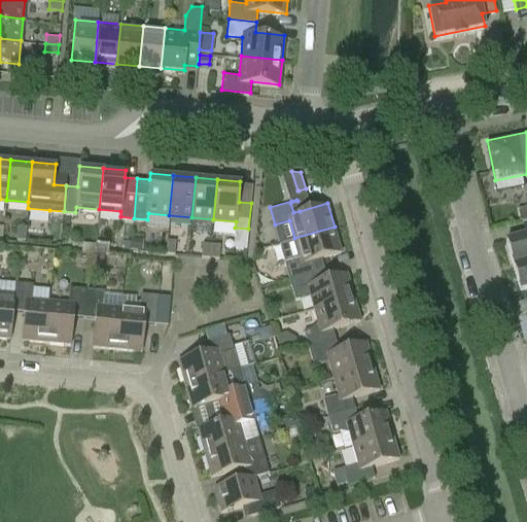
[(526,218),(522,220),(526,233),(505,238),(513,263),(526,258),(526,218)]
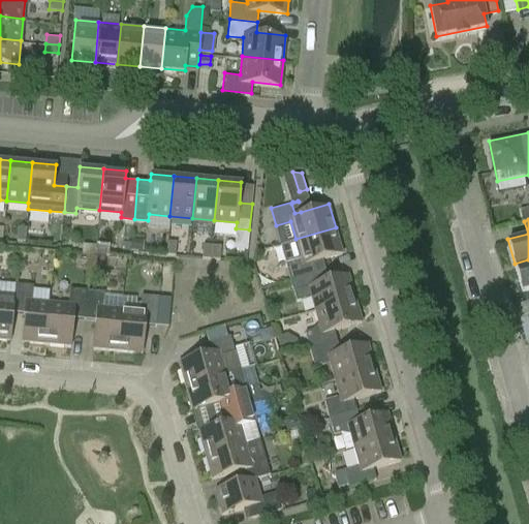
[(16,239),(25,240),(26,226),(18,226),(16,239)]
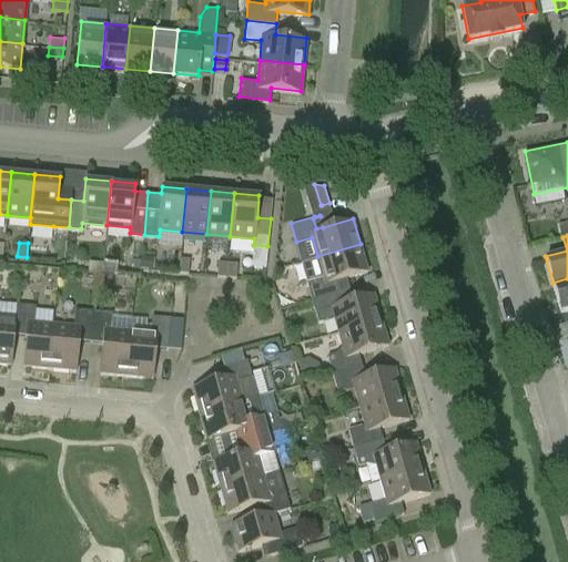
[(361,244),(317,256),(318,257),(301,262),(311,298),(342,289),(338,278),(367,269),(361,244)]
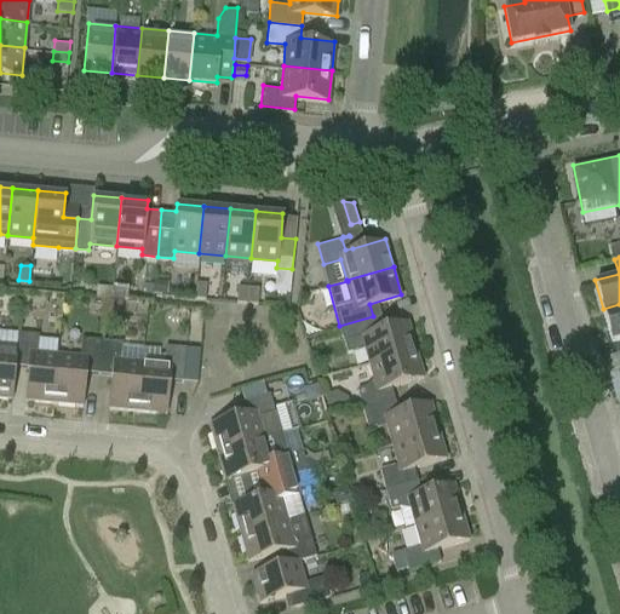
[(154,292),(166,292),(167,279),(155,279),(154,292)]
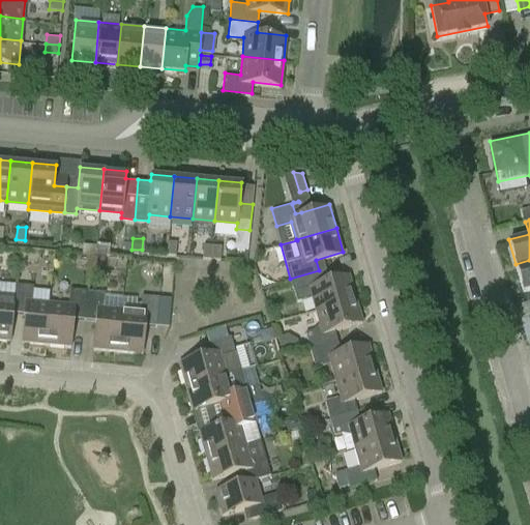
[(177,240),(168,239),(167,253),(176,253),(177,240)]
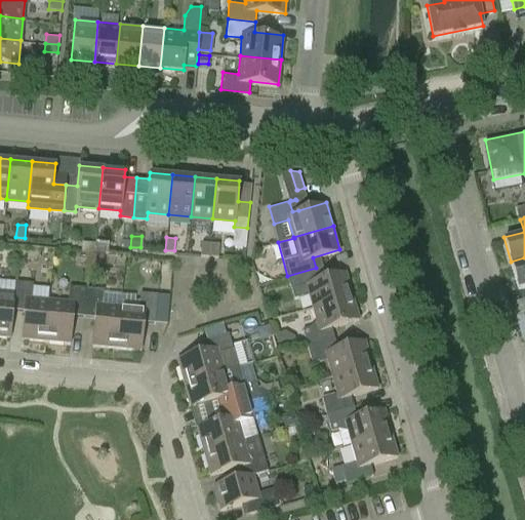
[(210,241),(202,240),(200,253),(209,254),(210,241)]
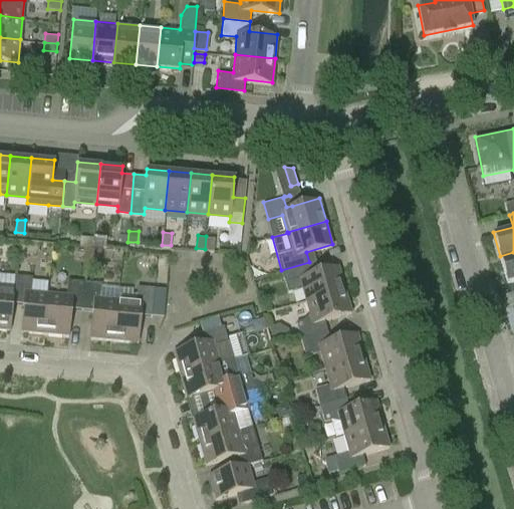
[(88,245),(92,245),(93,237),(80,236),(79,244),(88,245)]
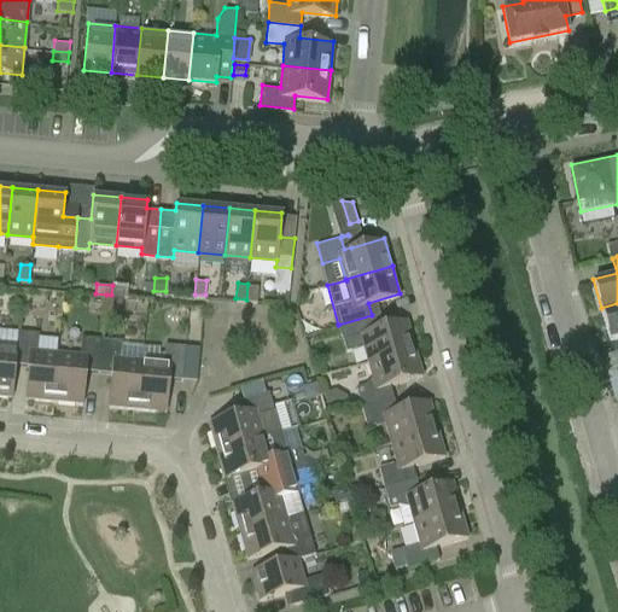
[(246,299),(257,299),(258,285),(248,284),(246,299)]
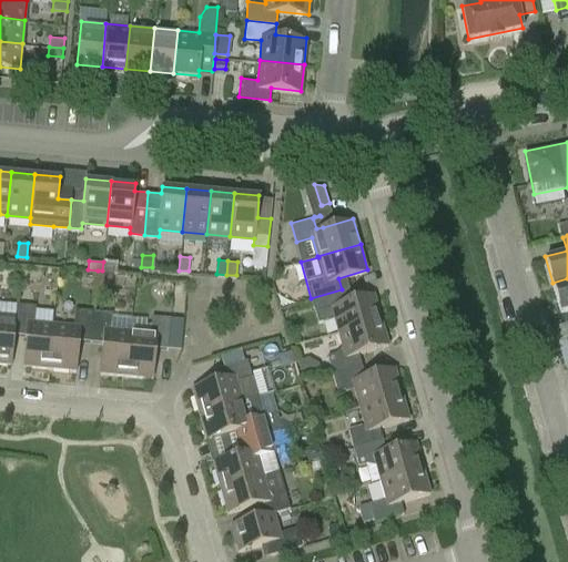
[(118,263),(103,262),(102,271),(112,272),(117,273),(118,263)]
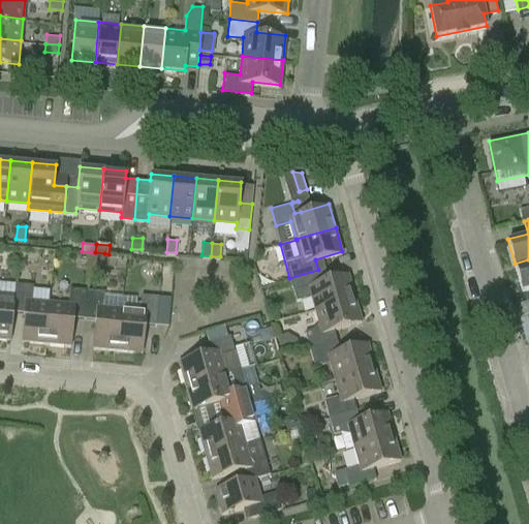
[(104,253),(95,252),(91,252),(90,266),(99,267),(103,263),(104,253)]
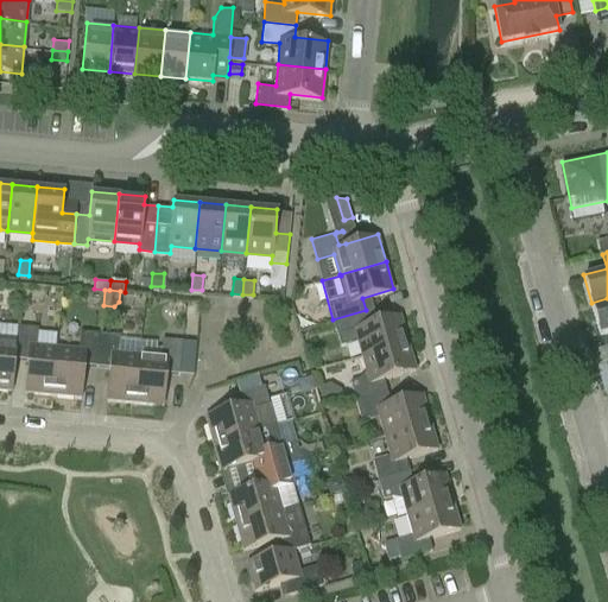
[(607,298),(591,303),(600,331),(607,329),(607,298)]
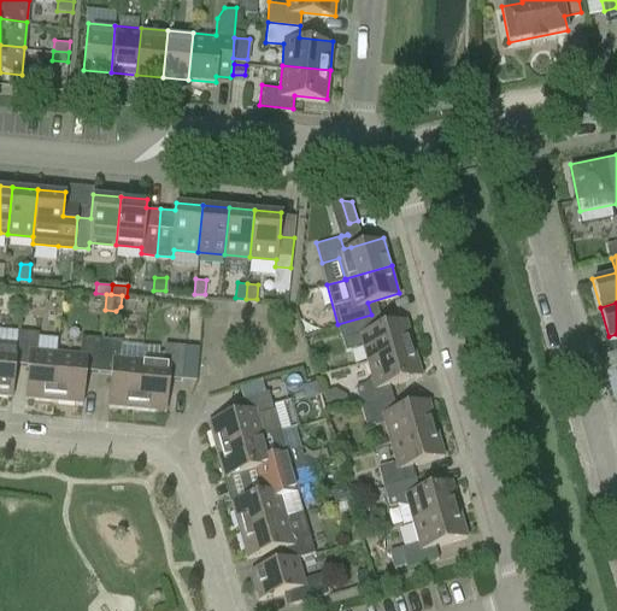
[(369,359),(415,346),(406,318),(374,327),(371,315),(338,324),(345,350),(364,345),(369,359)]
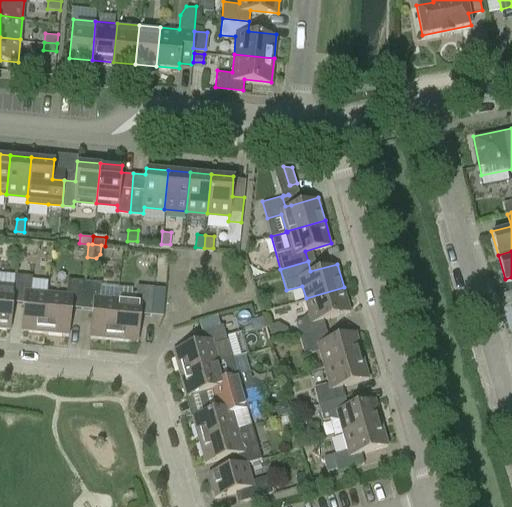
[(15,270),(13,287),(14,288),(12,300),(13,300),(23,301),(21,328),(45,330),(48,289),(31,287),(32,272),(15,270)]
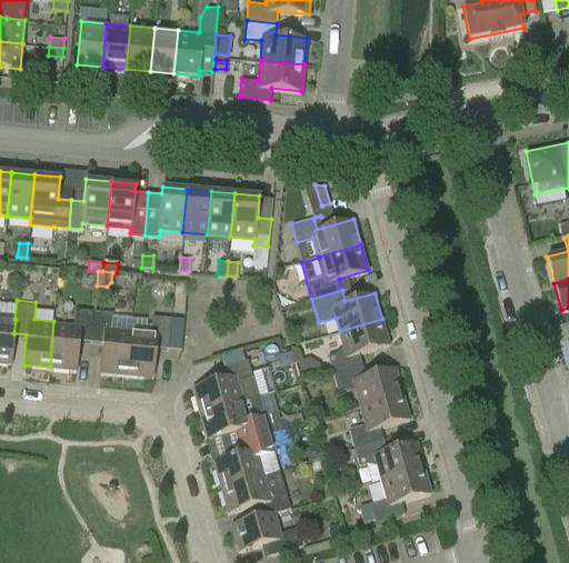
[(53,321),(50,367),(77,369),(79,339),(91,340),(93,309),(76,307),(73,323),(53,321)]
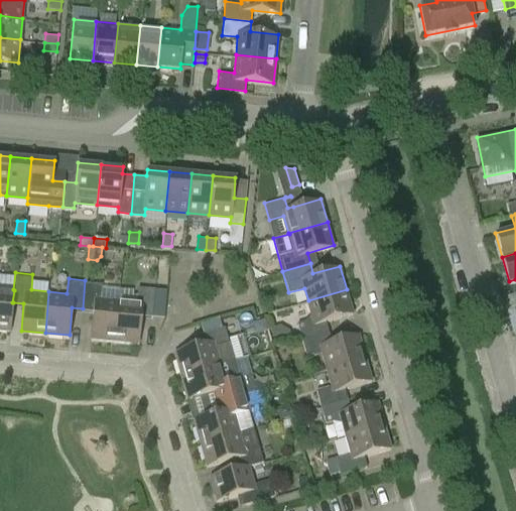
[(85,280),(83,308),(93,309),(91,338),(115,340),(118,299),(101,297),(102,282),(85,280)]
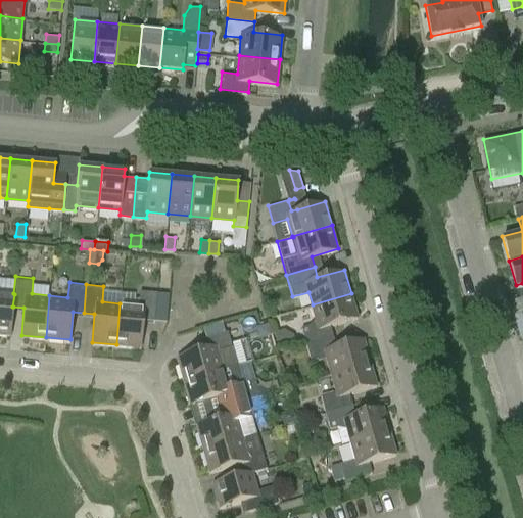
[(120,303),(116,344),(141,346),(143,319),(154,320),(157,291),(140,289),(138,305),(120,303)]
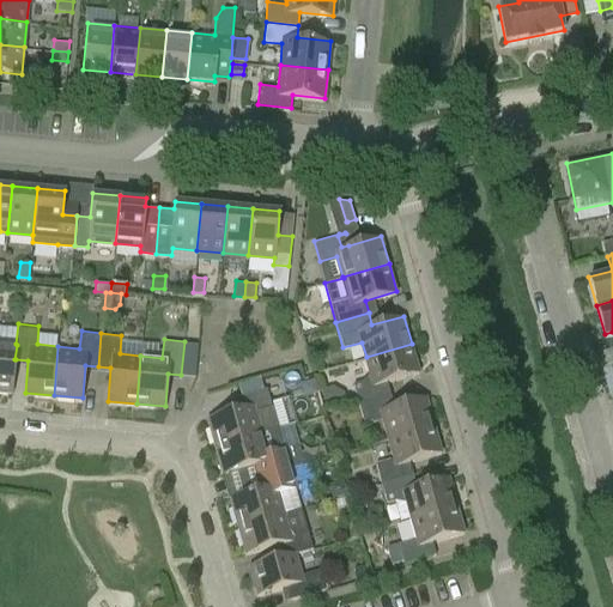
[(0,390),(12,392),(16,359),(14,359),(17,345),(16,344),(0,343),(0,390)]
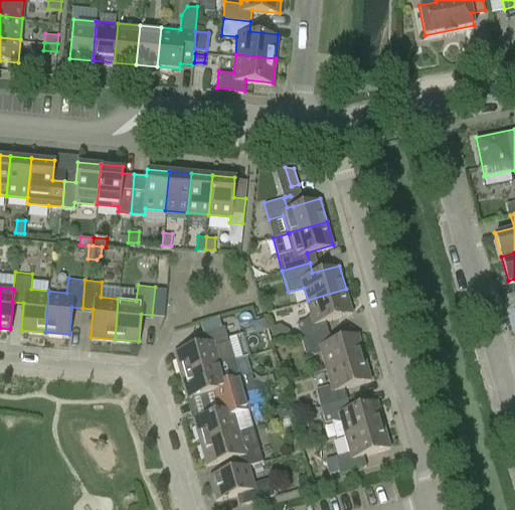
[(346,289),(308,300),(311,312),(303,319),(298,321),(302,337),(328,330),(326,319),(352,312),(346,289)]
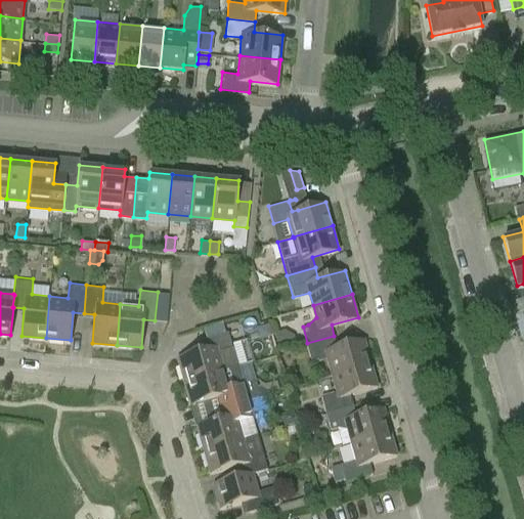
[(201,338),(204,349),(177,356),(183,380),(223,369),(218,351),(233,347),(228,331),(201,338)]
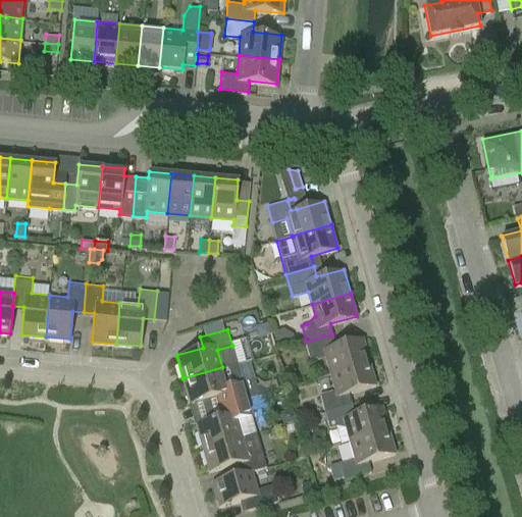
[(332,334),(306,342),(311,358),(326,354),(330,372),(369,360),(363,337),(335,345),(332,334)]
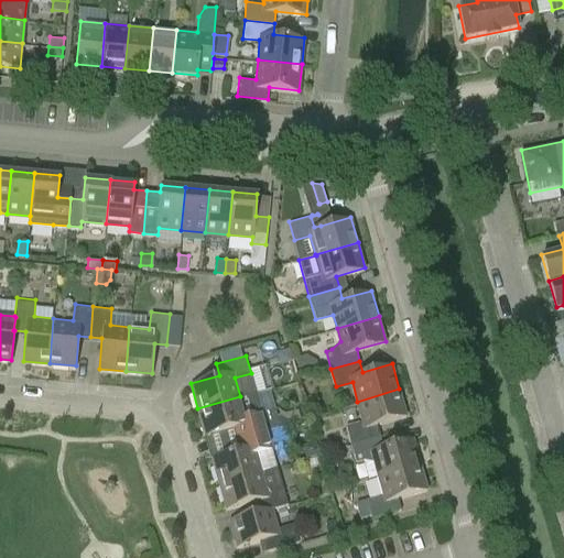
[(351,442),(380,434),(377,423),(407,414),(399,389),(357,402),(362,419),(346,424),(351,442)]
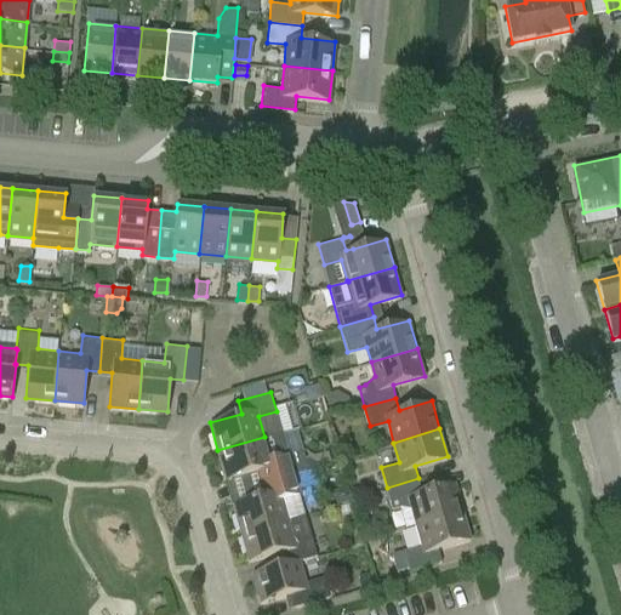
[(275,451),(268,453),(265,437),(217,450),(226,478),(257,470),(261,482),(294,473),(294,472),(308,468),(302,449),(278,456),(275,451)]
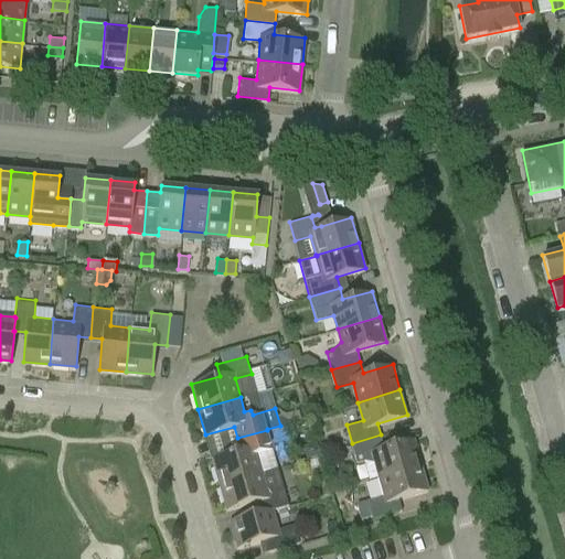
[(267,430),(237,438),(241,449),(212,458),(219,483),(277,466),(267,430)]
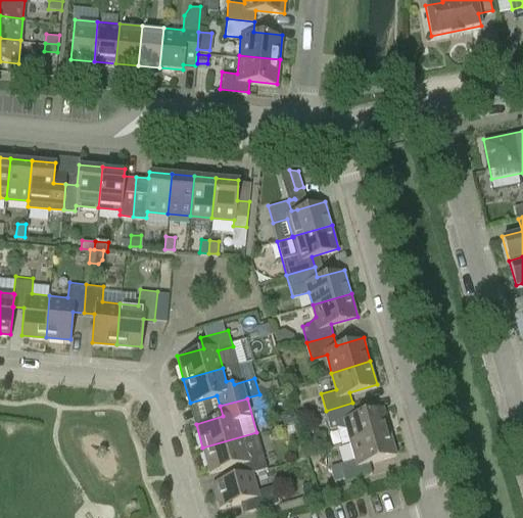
[(346,428),(350,440),(389,429),(383,406),(355,414),(352,403),(326,411),(330,427),(335,426),(346,428)]
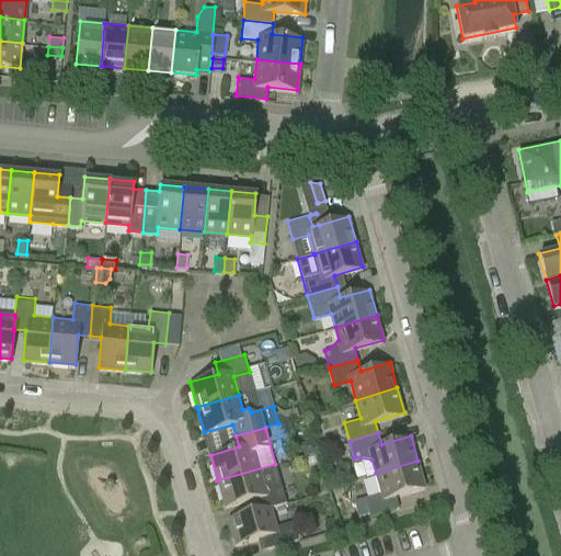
[(313,438),(301,441),(305,454),(318,450),(313,438)]
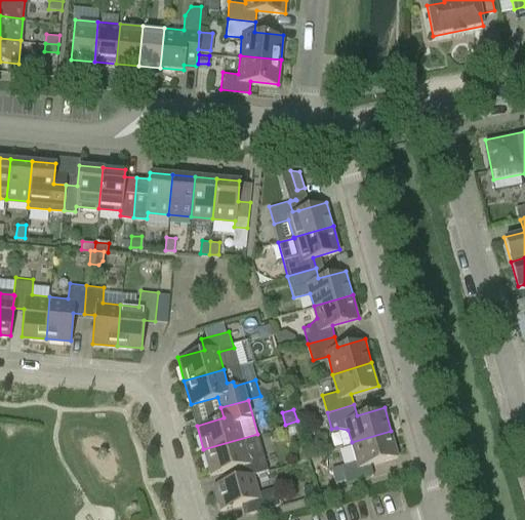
[(288,432),(297,429),(296,424),(286,426),(288,432)]
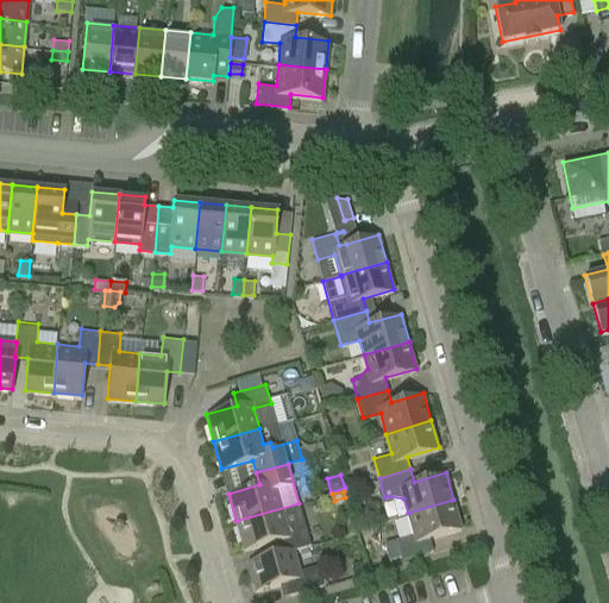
[(453,500),(408,513),(413,533),(396,538),(396,541),(385,544),(389,558),(401,554),(401,558),(433,548),(429,536),(462,527),(453,500)]
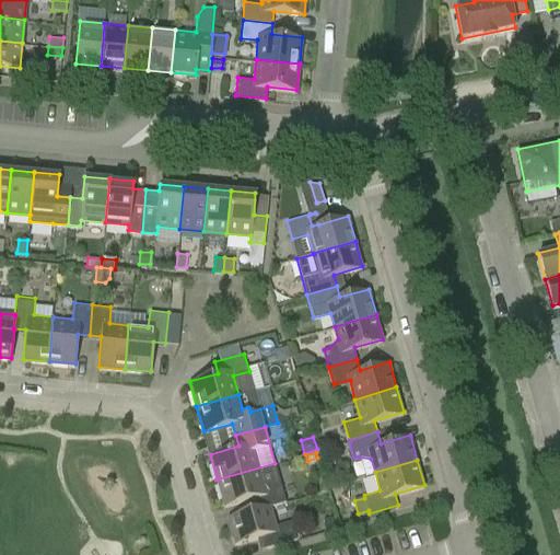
[(253,496),(256,508),(269,505),(286,500),(275,463),(217,480),(224,505),(253,496)]
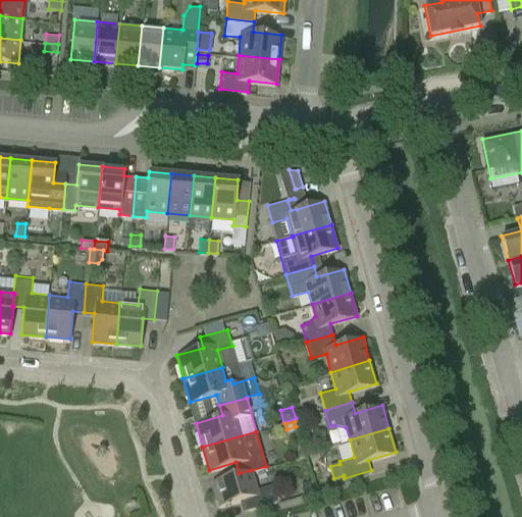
[(271,484),(257,488),(251,470),(239,473),(212,480),(212,481),(219,505),(246,498),(249,509),(276,501),(271,484)]
